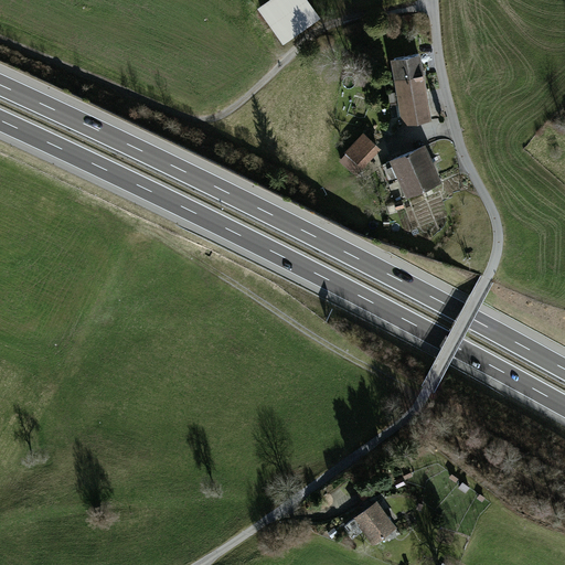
[(305,0),(278,0),(258,14),(286,51),(322,23),(305,0)]
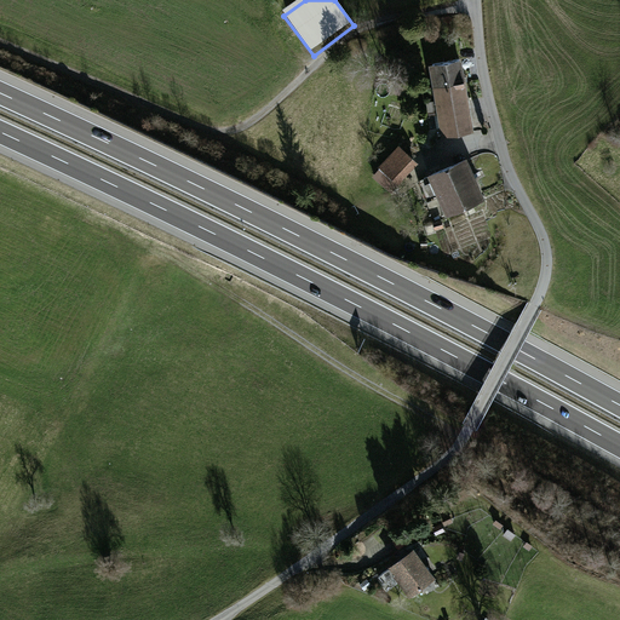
[(436,85),(463,80),(459,59),(432,64),(436,85)]
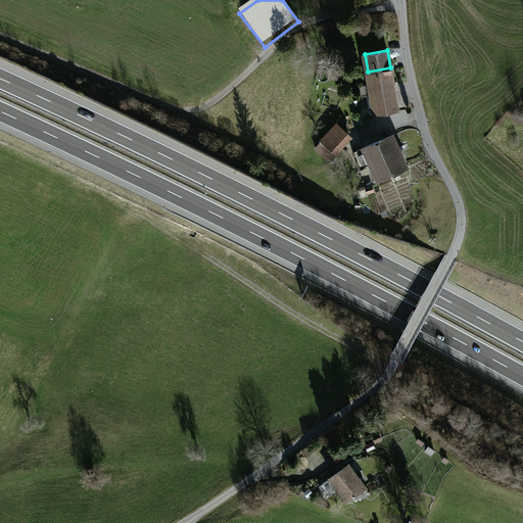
[(390,67),(368,72),(376,115),(398,111),(390,67)]
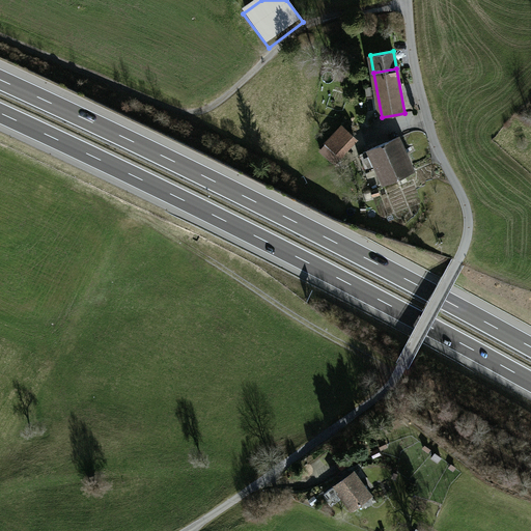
[(353,135),(341,124),(325,143),(336,152),(353,135)]
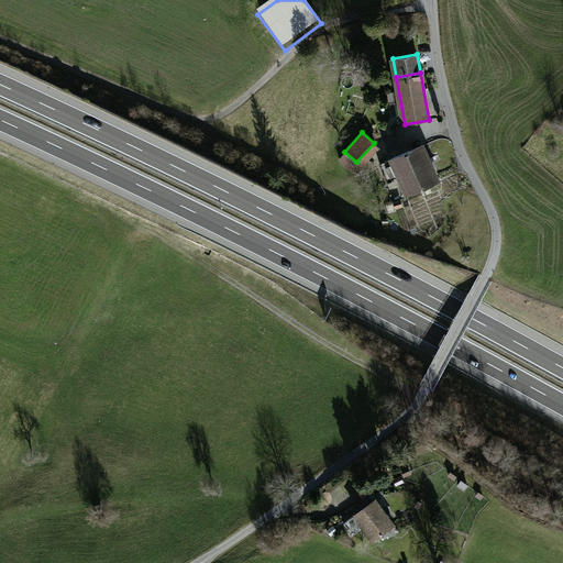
[(421,145),(379,164),(388,181),(399,177),(407,194),(438,179),(421,145)]
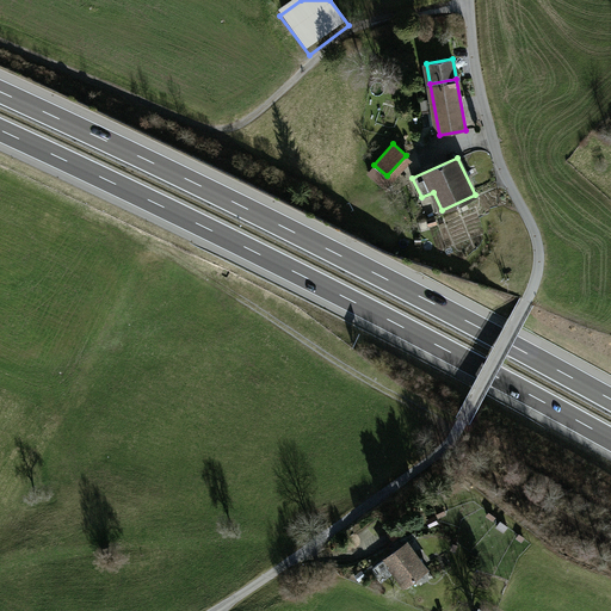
[(432,568),(409,530),(381,548),(403,586),(432,568)]
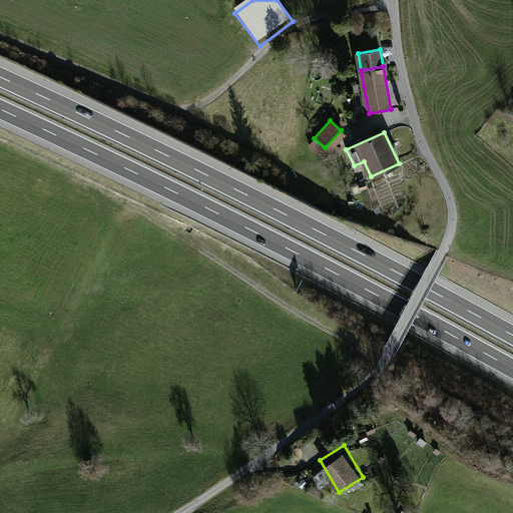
All buildings are outlined.
